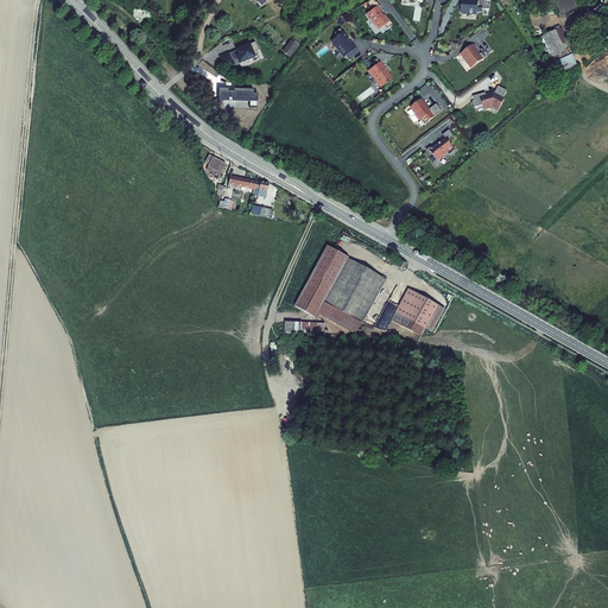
[(384,10),(377,0),(371,0),(368,2),(373,10),(369,13),(373,18),(372,18),(377,24),(378,24),(381,29),(386,24),(388,27),(394,24),(390,17),(387,18),(382,11),(384,10)]
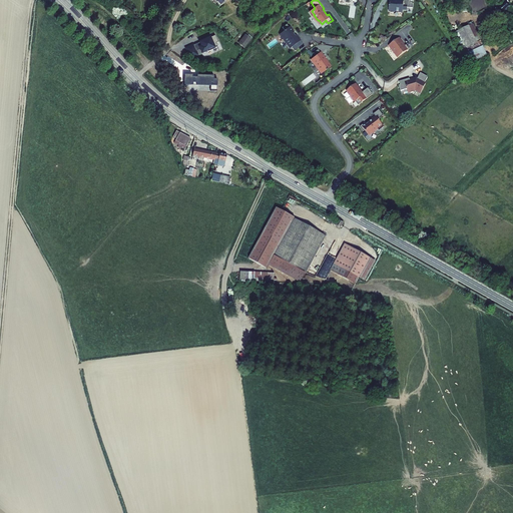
[(411,1),(410,0),(403,0),(403,1),(401,1),(398,1),(398,0),(392,0),(389,0),(389,10),(397,10),(397,11),(403,12),(403,9),(407,9),(408,7),(413,7),(413,2),(411,1)]
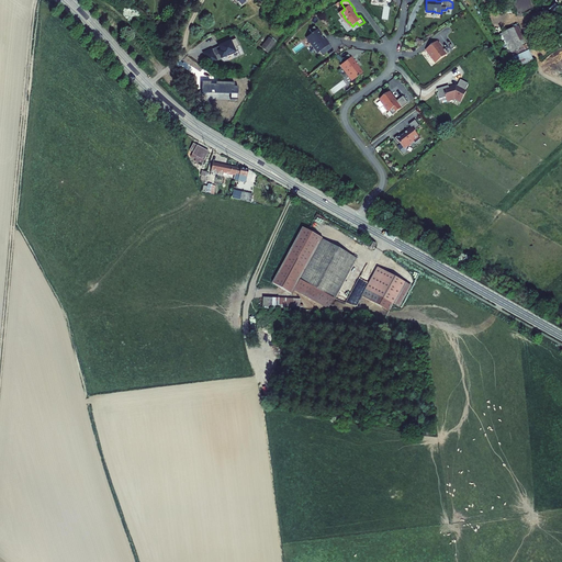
[(322,35),(315,25),(310,29),(313,32),(307,35),(313,42),(312,43),(316,49),(317,48),(319,51),(329,44),(325,37),(322,34),(322,35)]
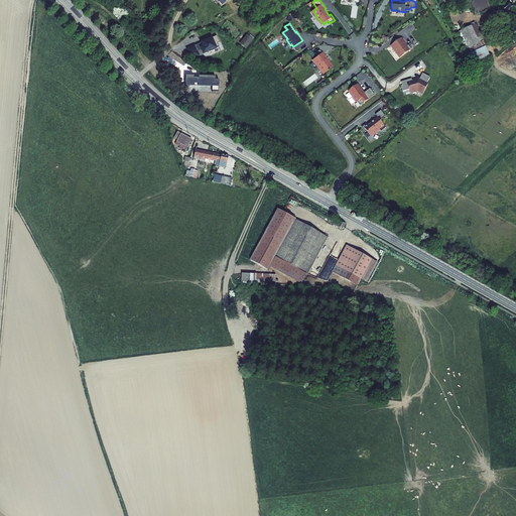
[(459,30),(466,49),(482,43),(475,24),(459,30)]
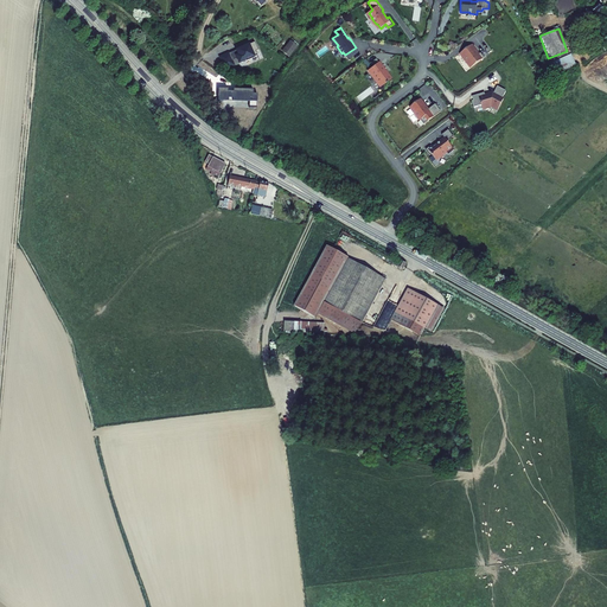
[(288,48),(293,52),(302,43),(298,38),(288,48)]
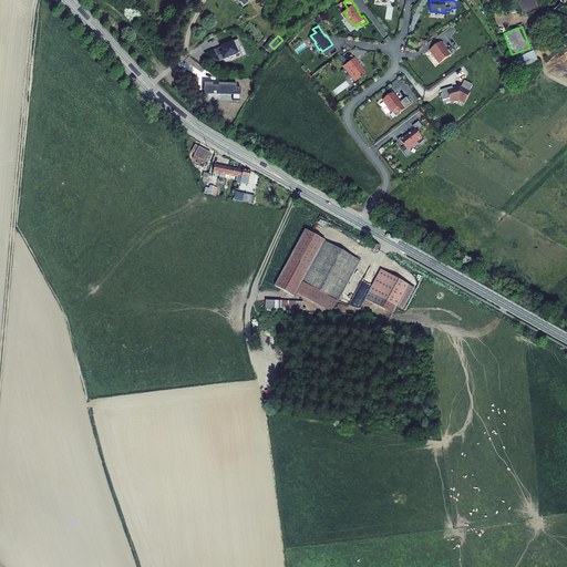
[(220,54),(223,59),(238,52),(238,51),(240,51),(238,48),(240,47),(238,40),(236,40),(235,40),(234,41),(233,40),(220,45),(220,47),(214,49),(204,52),(209,64),(219,61),(217,55),(220,54)]
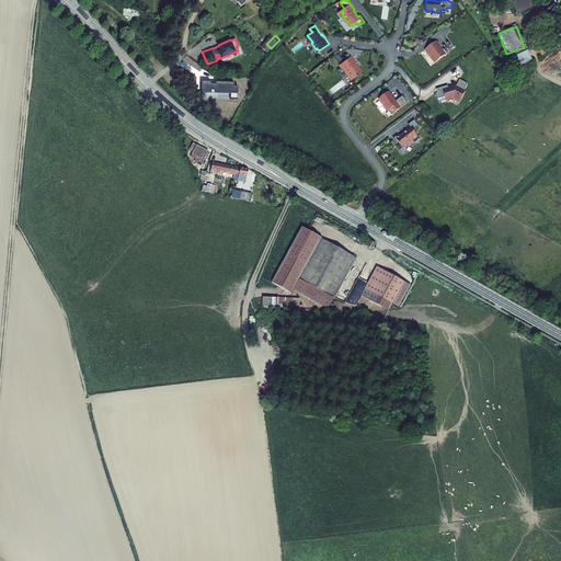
[(443,48),(436,39),(427,47),(434,55),(433,56),(436,61),(449,52),(446,47),(443,48)]
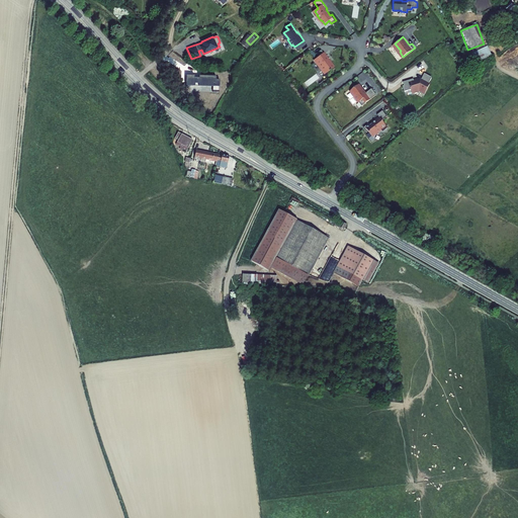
[(475,63),(492,55),(487,46),(469,54),(475,63)]
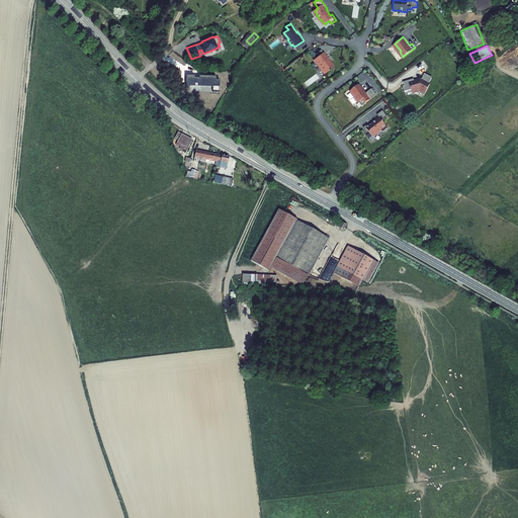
[(329,58),(325,52),(324,52),(319,56),(316,59),(317,61),(316,61),(320,66),(321,65),(327,73),(334,66),(329,59),(329,58)]
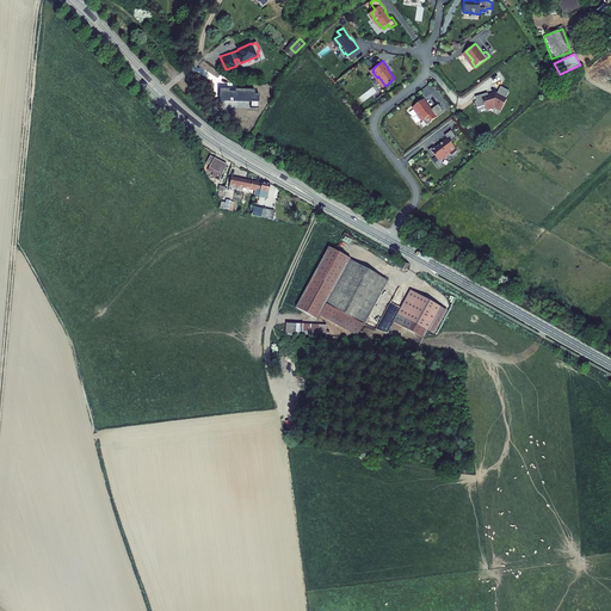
[(511,91),(504,86),(499,93),(498,93),(491,94),(489,92),(477,96),(479,99),(476,100),(479,106),(486,104),(487,107),(497,105),(504,109),(508,99),(507,98),(511,91)]
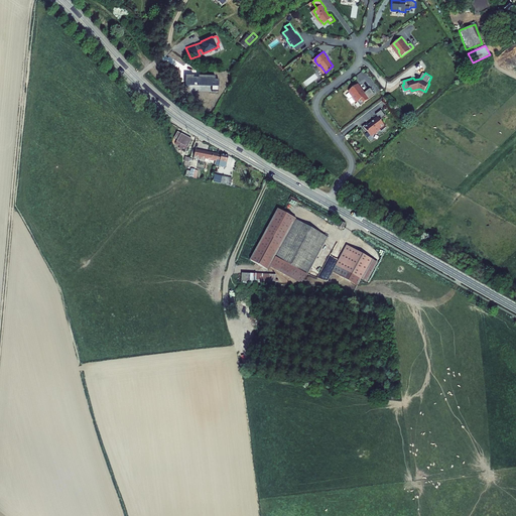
[(194,75),(185,75),(185,85),(194,85),(194,83),(198,83),(198,85),(212,86),(212,91),(218,91),(218,80),(215,80),(215,76),(198,76),(198,78),(194,78),(194,75)]
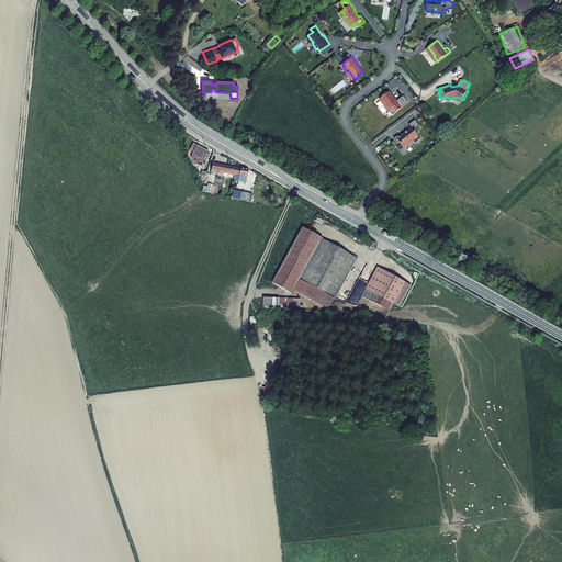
[(396,99),(390,90),(384,96),(382,98),(388,104),(386,105),(391,111),(392,110),(394,114),(411,102),(405,94),(397,101),(395,99),(396,99)]
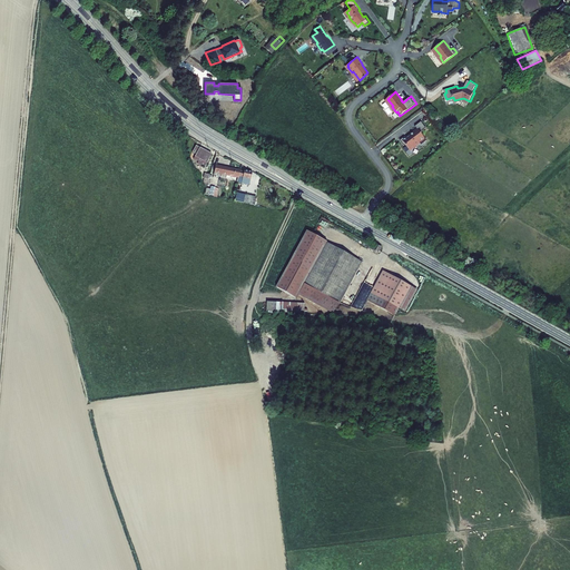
[(428,127),(423,120),(416,125),(419,128),(415,130),(416,131),(409,137),(406,136),(402,139),(405,144),(408,143),(412,149),(422,141),(423,144),(429,139),(422,131),(428,127)]
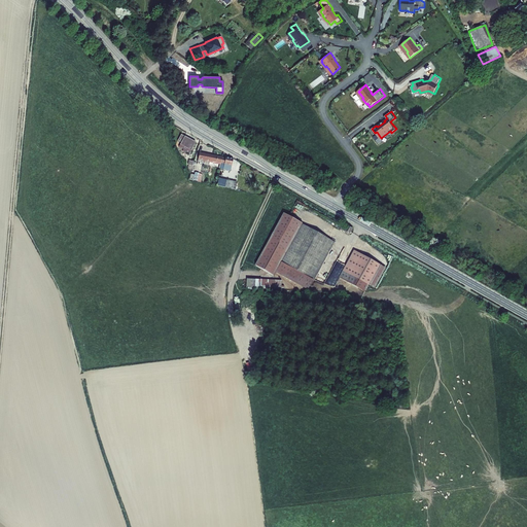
[(194,135),(179,128),(176,134),(179,135),(177,140),(182,142),(181,144),(187,147),(194,135)]
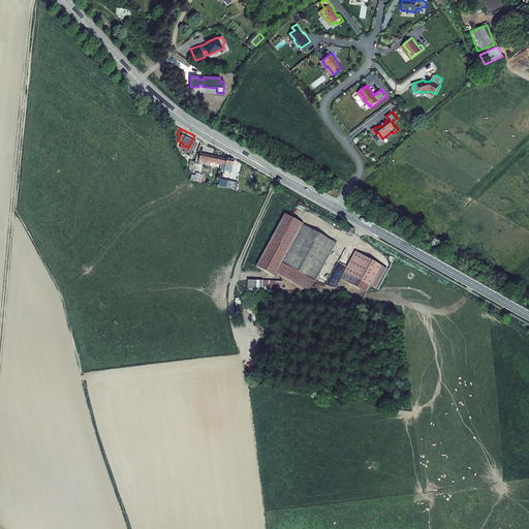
[(226,155),(201,149),(199,158),(212,161),(213,159),(225,161),(226,155)]
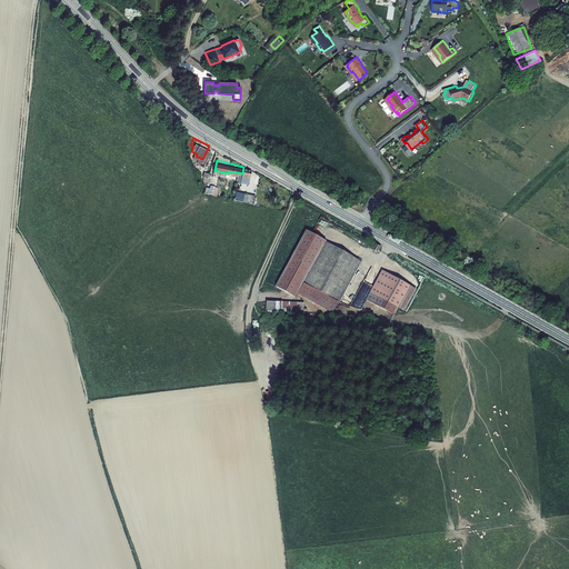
[(257,169),(243,167),(242,173),(248,176),(255,177),(257,169)]
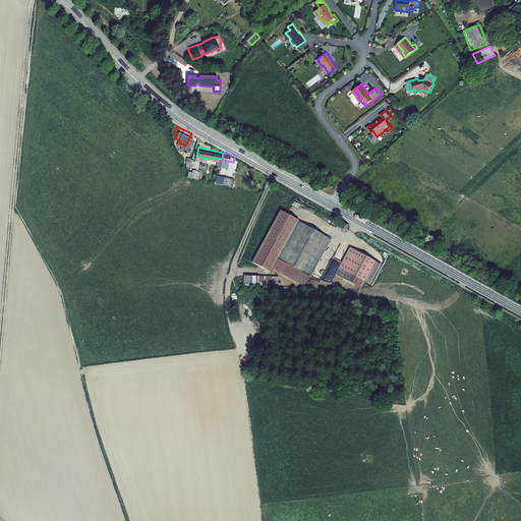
[(222,184),(223,176),(215,175),(214,183),(222,184)]
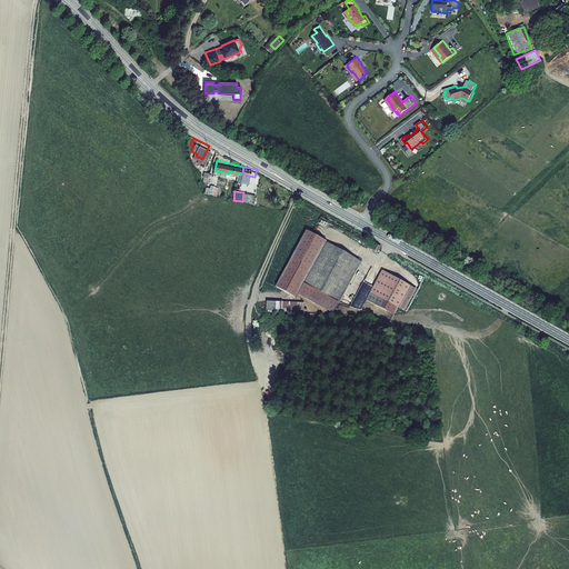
[(263,193),(253,192),(251,200),(251,201),(261,202),(263,193)]
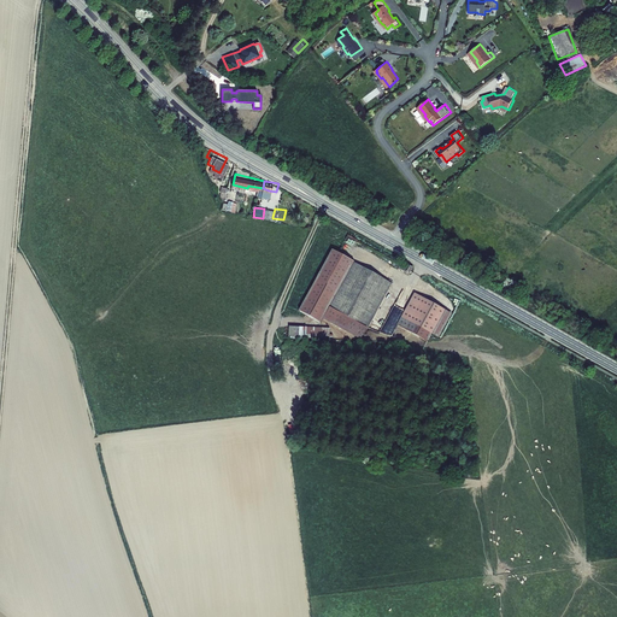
[(358,257),(336,245),(305,304),(325,315),(328,312),(350,323),(370,324),(372,321),(395,277),(358,257)]
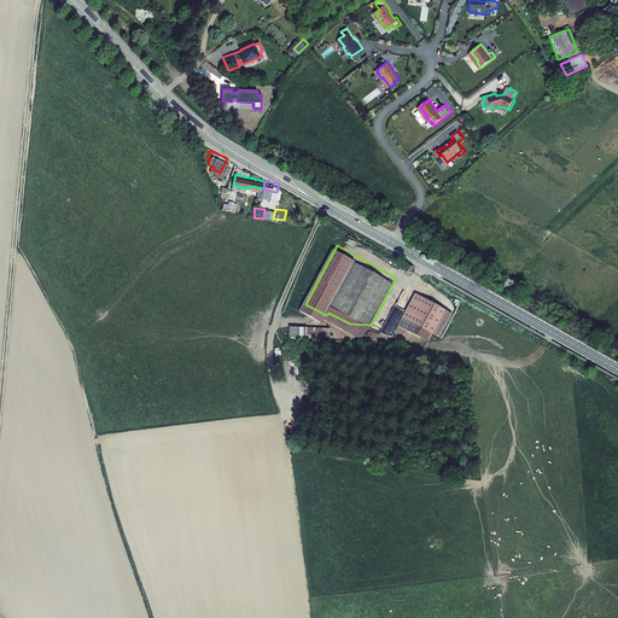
[(455,309),(418,289),(400,320),(414,328),(443,330),(455,309)]
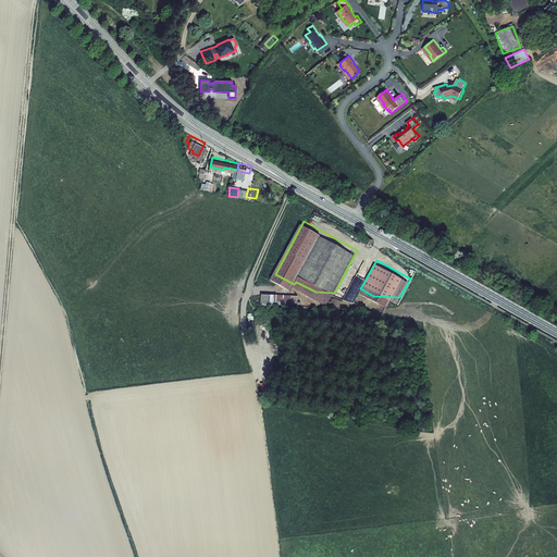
[(260,305),(298,306),(298,295),(260,294),(260,305)]
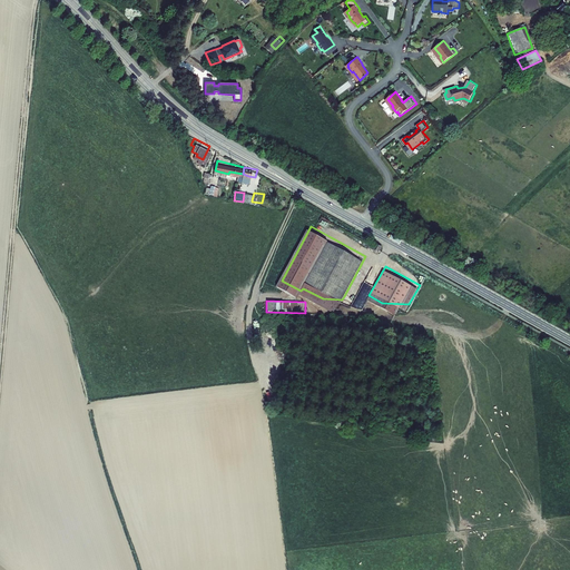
All buildings are outlined.
